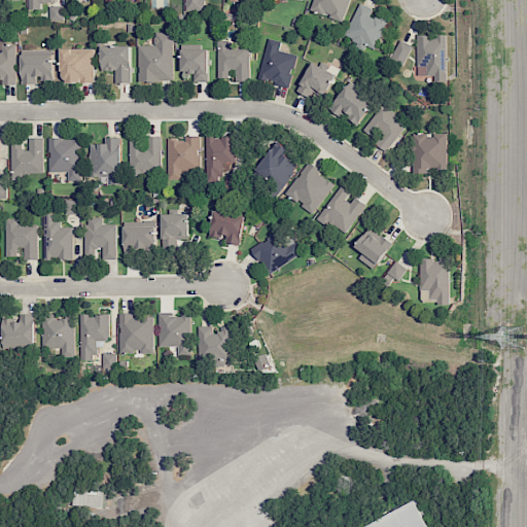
[(375,49),(389,18),(375,11),(376,10),(359,3),(344,37),(364,46),(364,45),(375,49)]
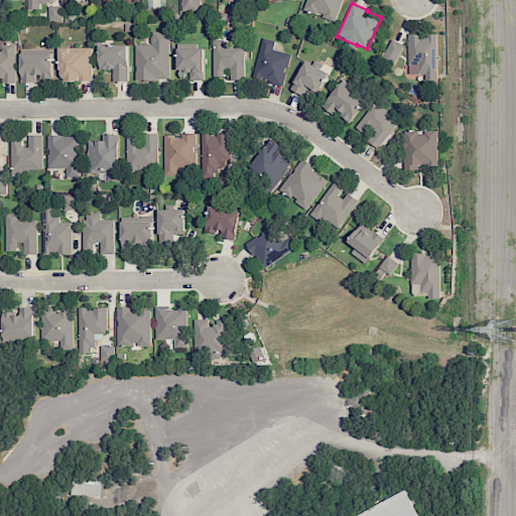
[(62,6),(48,6),(48,20),(62,20),(62,6)]
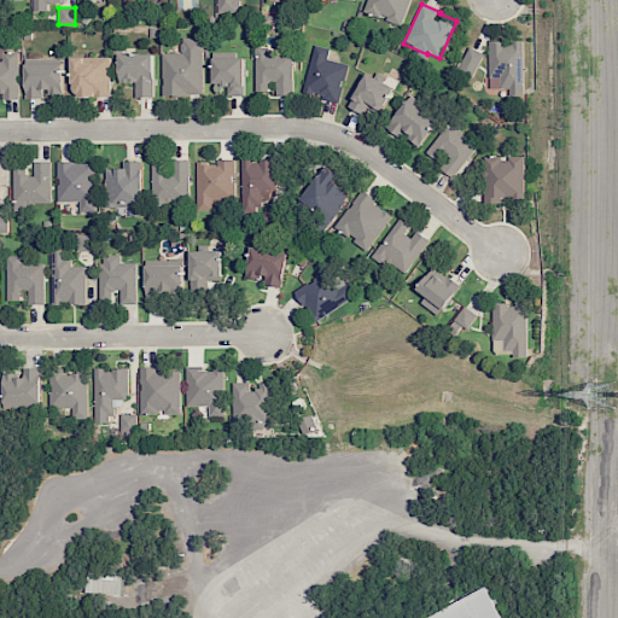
[(162,95),(203,94),(202,38),(180,38),(180,53),(162,53),(162,95)]
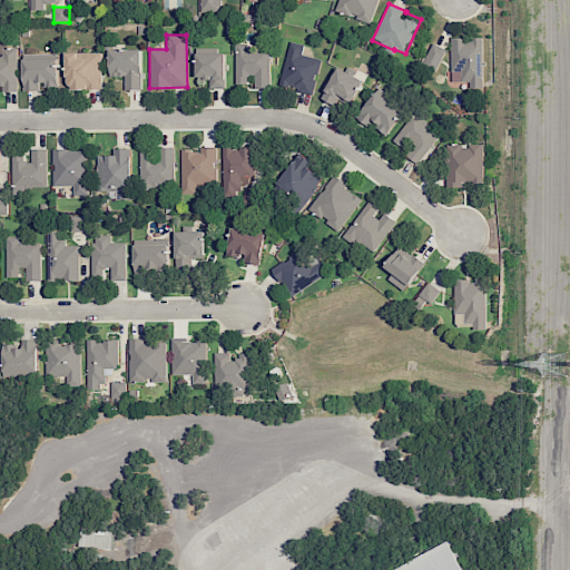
[(482,38),(451,38),(451,81),(467,81),(467,88),(482,88),(482,38)]
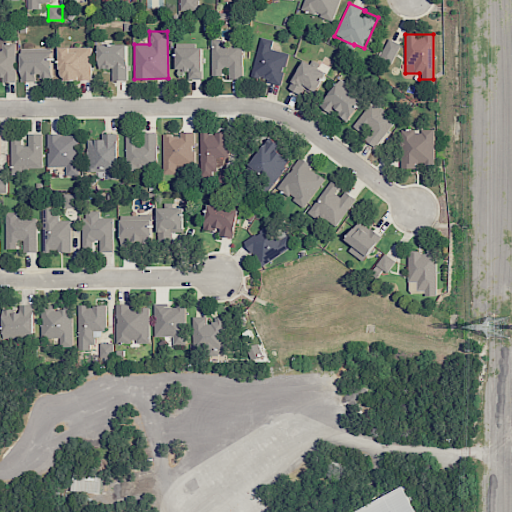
[(0,78),(2,78),(2,82),(15,82),(15,43),(6,43),(6,36),(0,36),(0,78)]
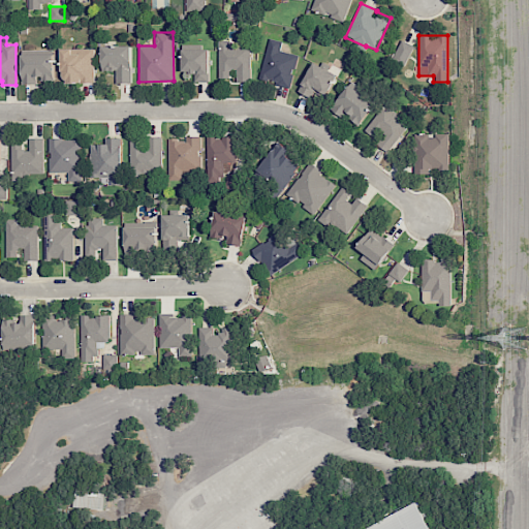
[(298,55),(280,51),(282,41),(270,38),(259,80),(290,87),(298,55)]
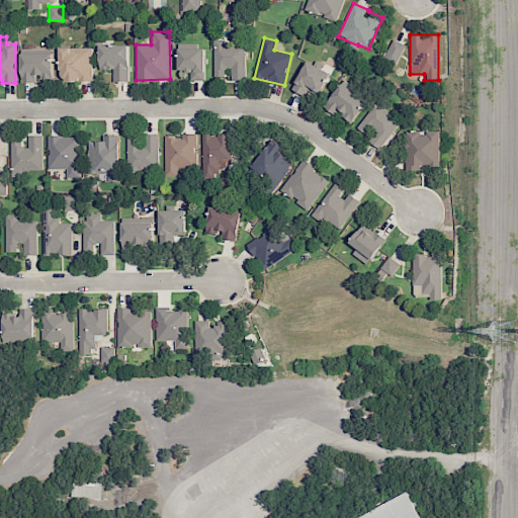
[(405,45),(392,38),(382,60),(397,66),(405,45)]
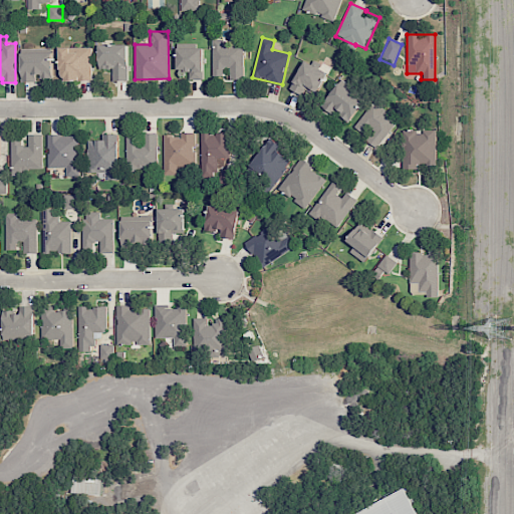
[(243,43),(223,44),(223,39),(212,39),(213,76),(223,75),(223,68),(230,68),(230,78),(244,78),(243,43)]
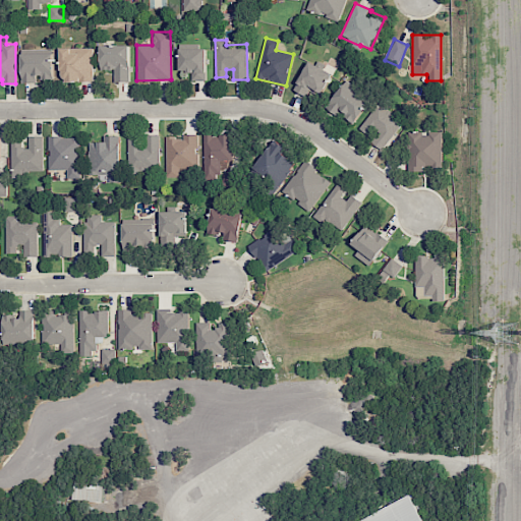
[(114,81),(129,81),(129,45),(100,45),(100,69),(114,69),(114,81)]
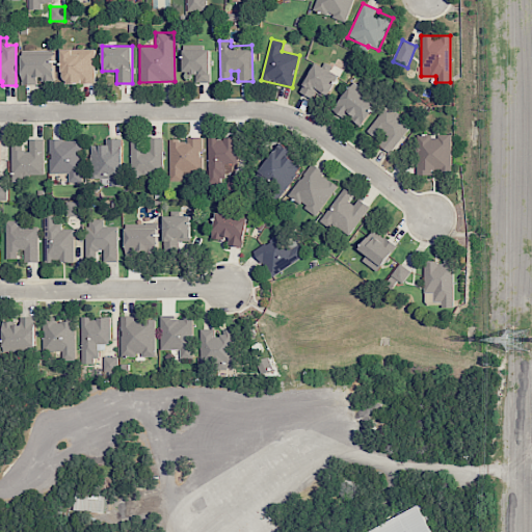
[(62,49),(62,83),(95,83),(95,49),(62,49)]
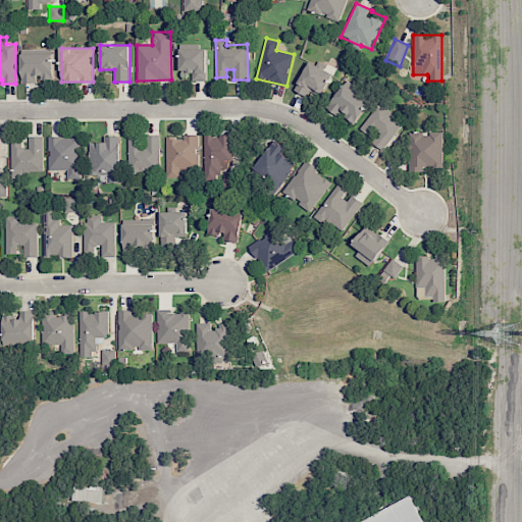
[(53,77),(52,49),(20,49),(21,83),(36,83),(36,79),(53,77)]
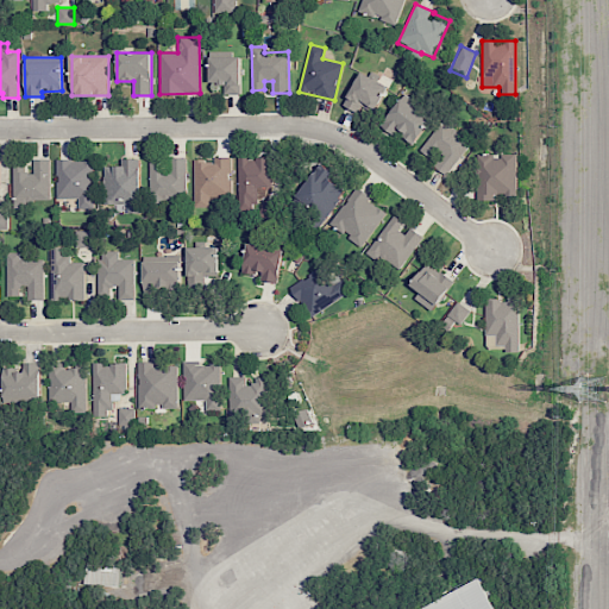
[(209,83),(224,83),(224,94),(240,94),(240,57),(209,57),(209,83)]
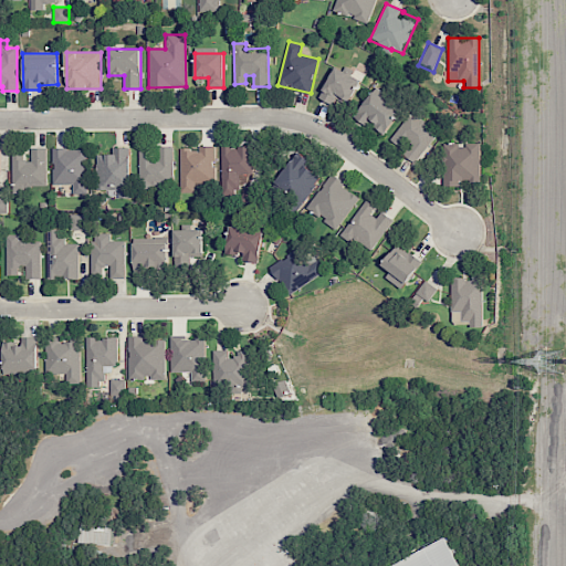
[(321,96),(346,108),(359,79),(334,66),(321,96)]
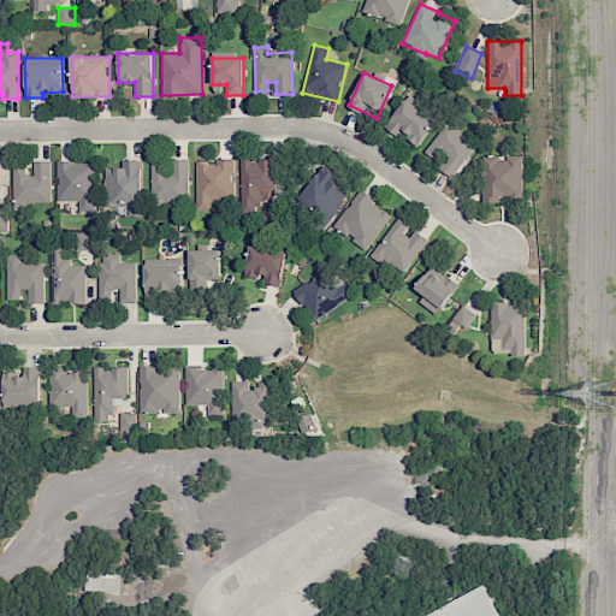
[(418,147),(434,120),(404,100),(388,126),(418,147)]
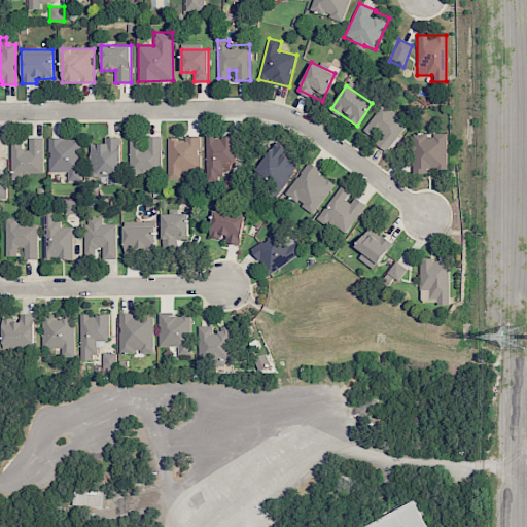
[(408,121),(382,104),(363,131),(373,137),(378,129),(384,133),(376,144),(387,151),(408,121)]
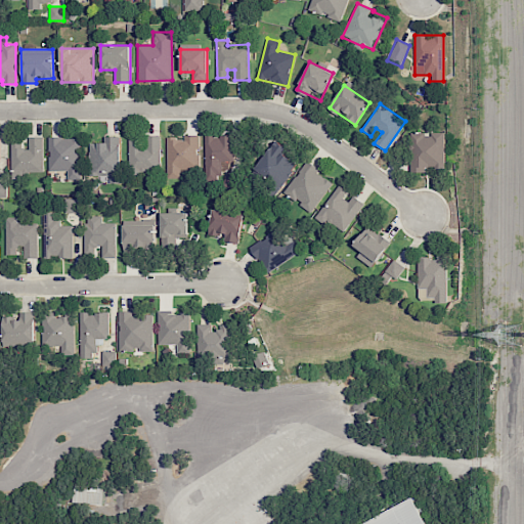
[(444,132),(430,132),(430,134),(410,134),(410,172),(427,172),(427,167),(444,168),(444,132)]
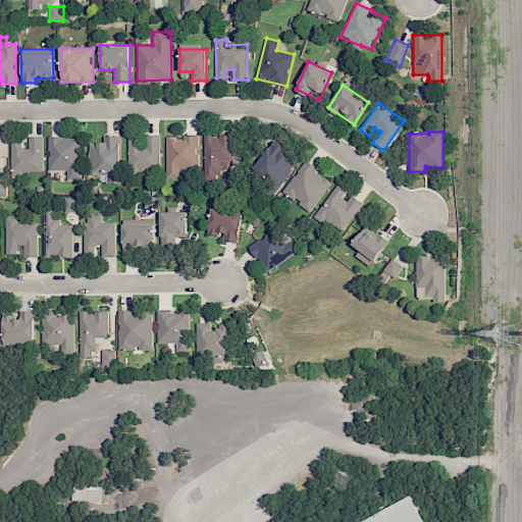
[(159,135),(145,136),(145,147),(138,147),(138,139),(128,139),(128,170),(159,170),(159,135)]
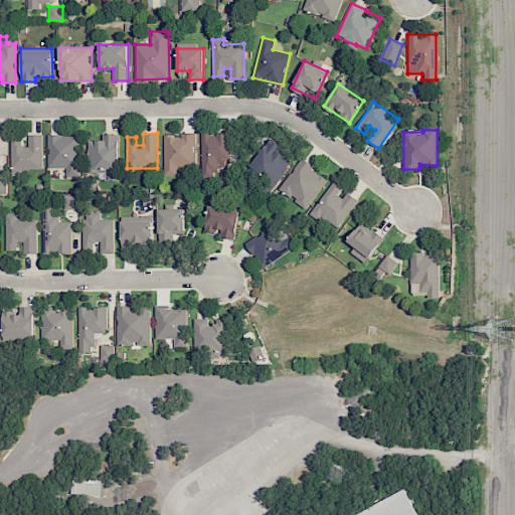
[(164,175),(182,175),(182,166),(194,166),(194,133),(180,133),(180,136),(163,137),(164,175)]
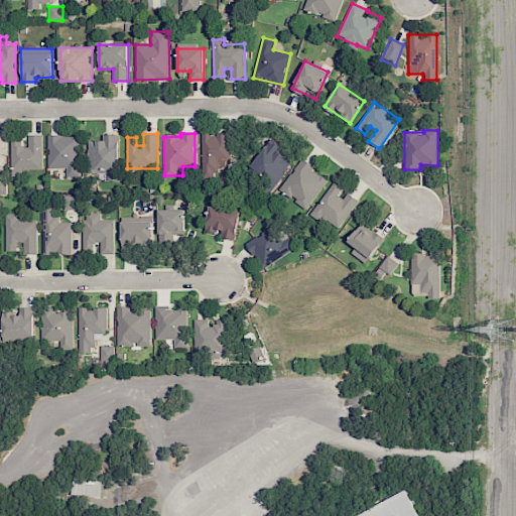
[(230,158),(230,133),(201,133),(202,178),(218,178),(218,158),(230,158)]
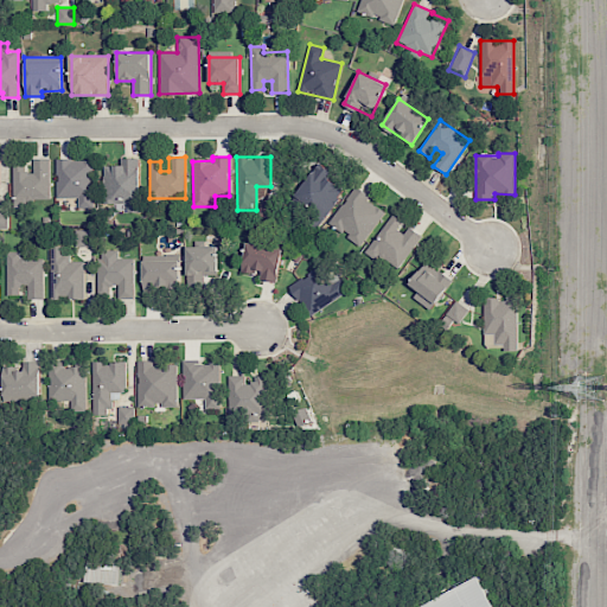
[(123,166),(104,166),(104,212),(140,212),(140,158),(123,158),(123,166)]
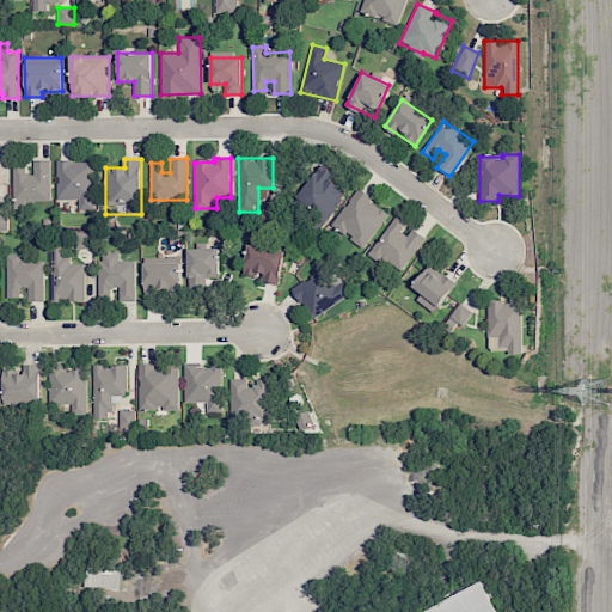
[(50,201),(49,160),(34,160),(34,173),(25,173),(24,166),(12,166),(13,208),(26,208),(25,201),(50,201)]
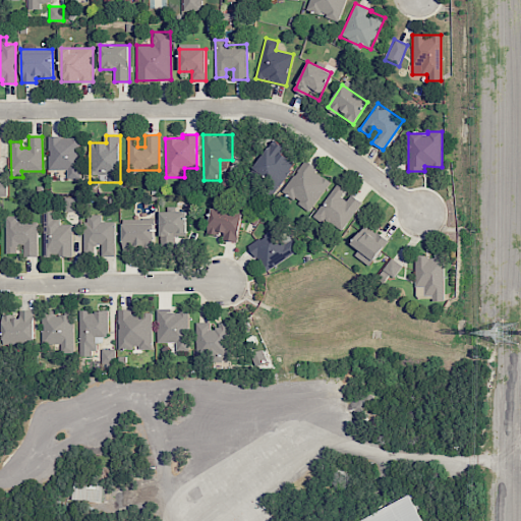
[(48,137),(49,170),(66,169),(67,178),(80,178),(79,136),(48,137)]
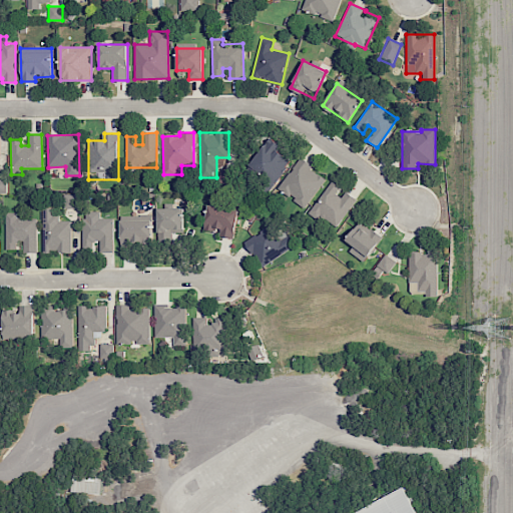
[(292,161),(276,148),(279,144),(271,138),(249,163),(274,183),(292,161)]
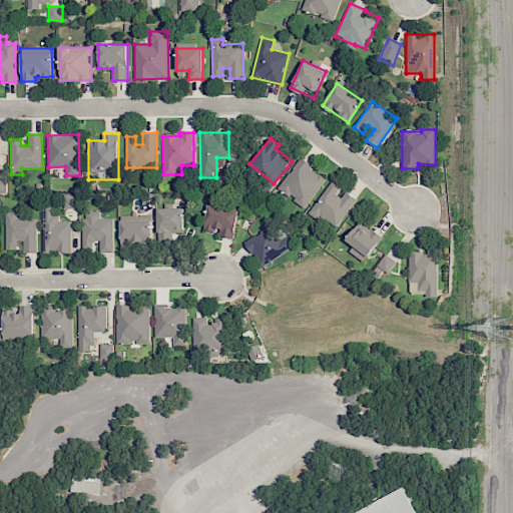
[(326,178),(299,158),(278,188),(305,207),(326,178)]
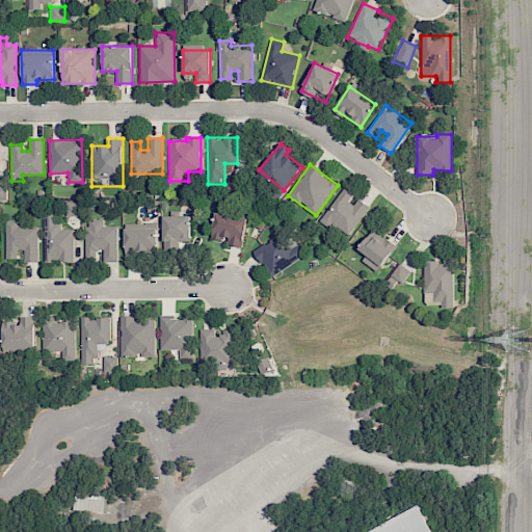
[(352,193),(343,187),(322,218),(349,236),(369,206),(358,198),(354,205),(347,201),(352,193)]
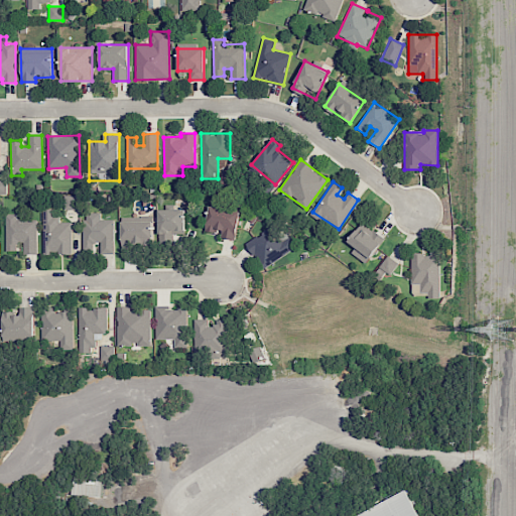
[(236,239),(239,210),(209,206),(206,230),(222,232),(221,238),(236,239)]
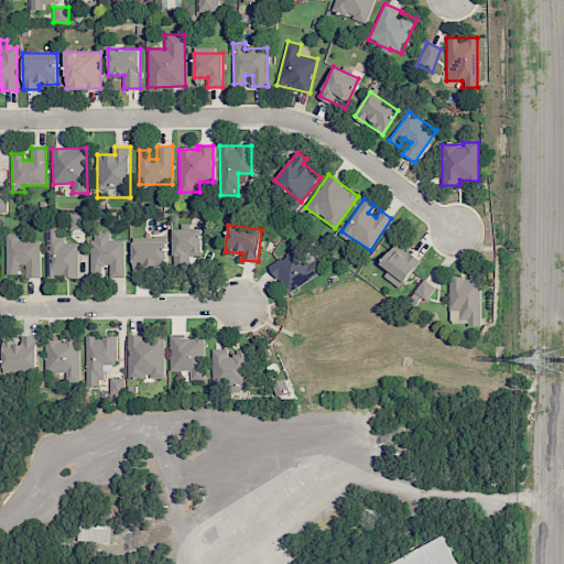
[(78,278),(78,242),(64,243),(64,228),(46,228),(47,278),(78,278)]
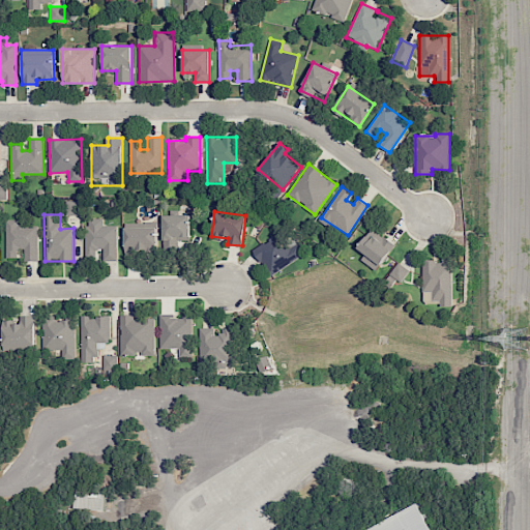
[(164,214),(163,249),(176,251),(176,240),(189,240),(189,215),(164,214)]
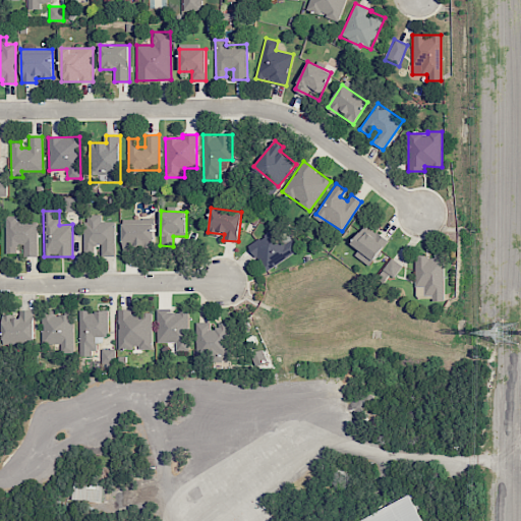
[(101,221),(101,215),(83,215),(84,253),(94,252),(94,245),(101,245),(102,255),(115,255),(114,221),(101,221)]
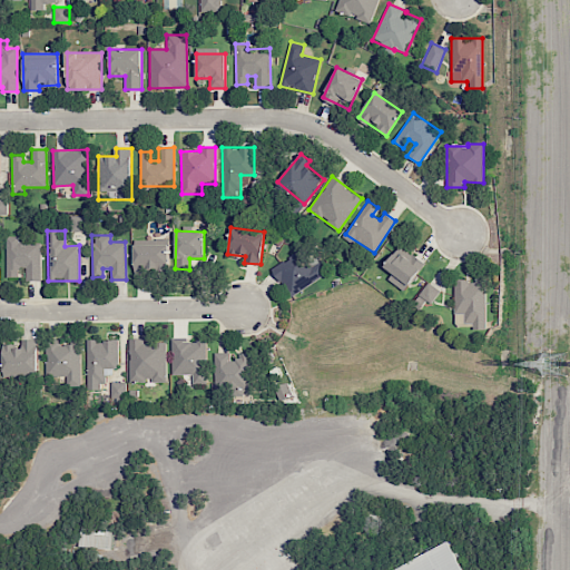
[(41,281),(40,243),(19,243),(19,236),(6,237),(7,277),(23,277),(23,281),(41,281)]
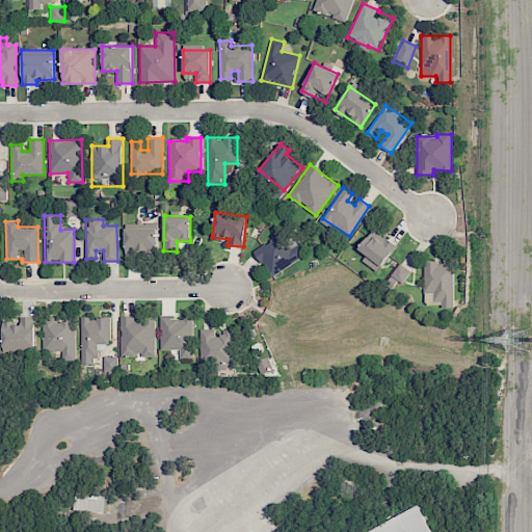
[(125,229),(125,258),(136,258),(136,250),(156,249),(156,228),(125,229)]
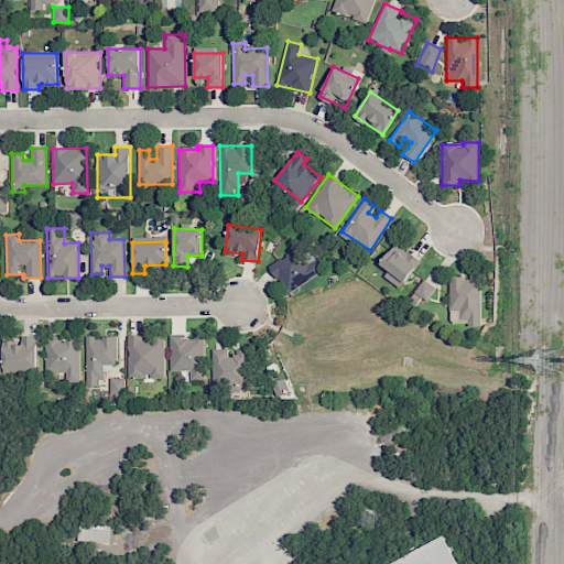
[(420,261),(396,243),(380,263),(389,270),(384,275),(400,289),(420,261)]
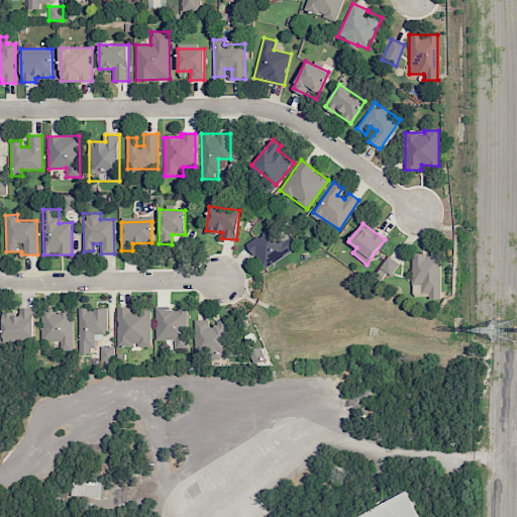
[(246,242),(261,269),(297,249),(290,235),(281,240),(274,227),(246,242)]
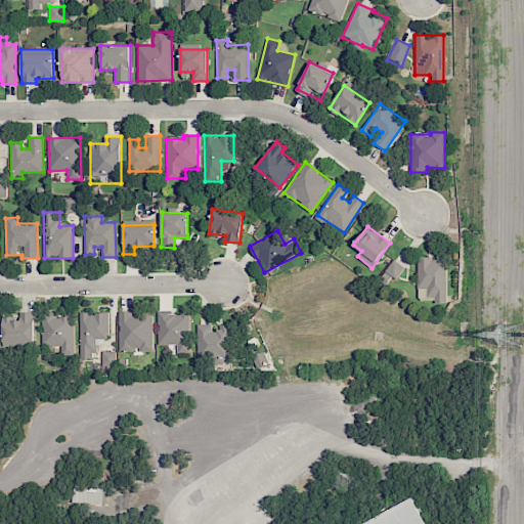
[(419,300),(435,299),(435,303),(447,302),(446,257),(418,258),(419,300)]
